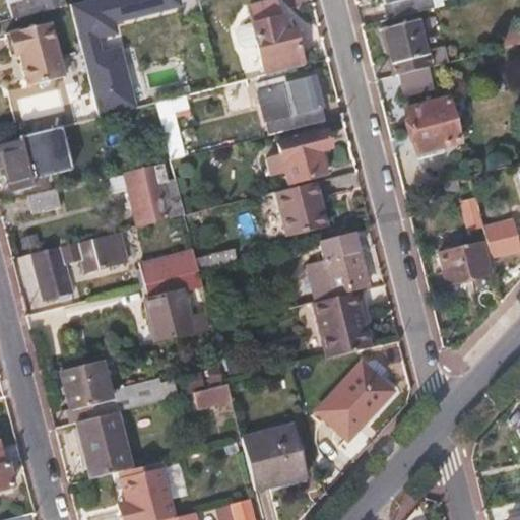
[(6,0),(12,20),(64,7),(62,0),(6,0)]
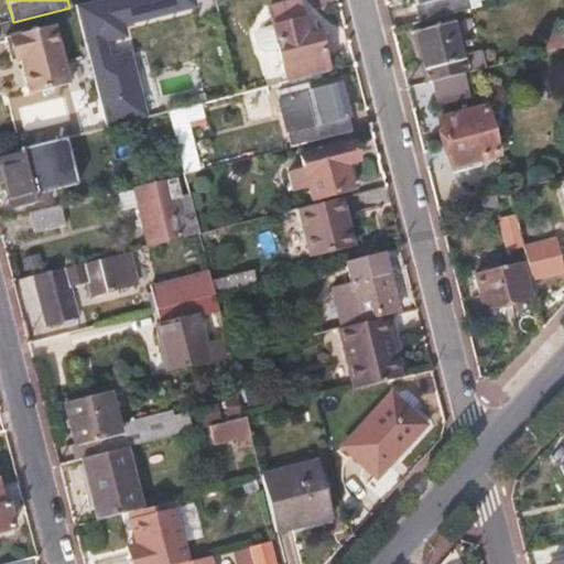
[(195,0),(95,0),(78,4),(109,128),(148,118),(125,28),(198,9),(195,0)]
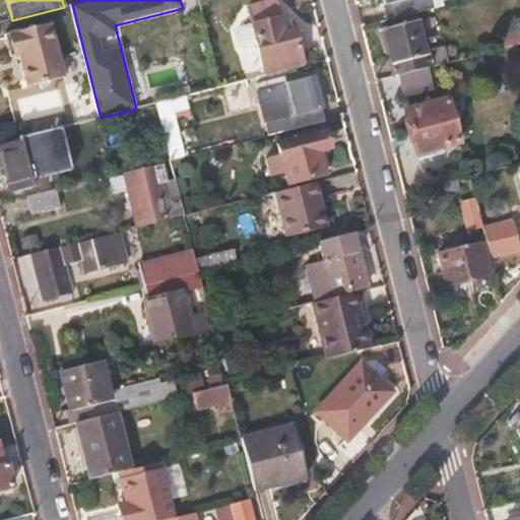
[(381,0),(386,17),(431,5),(429,0),(381,0)]
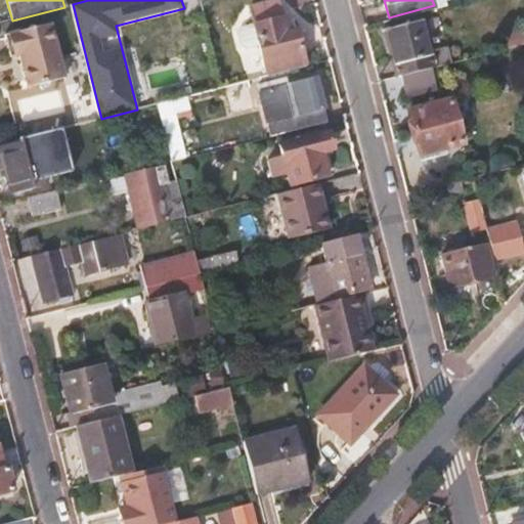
[(434,5),(389,17),(390,22),(435,10),(434,5)]
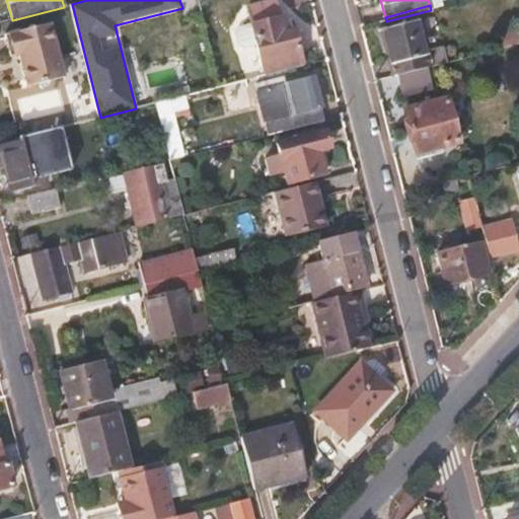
[(264,75),(300,66),(291,29),(286,30),(283,18),(251,26),(264,75)]
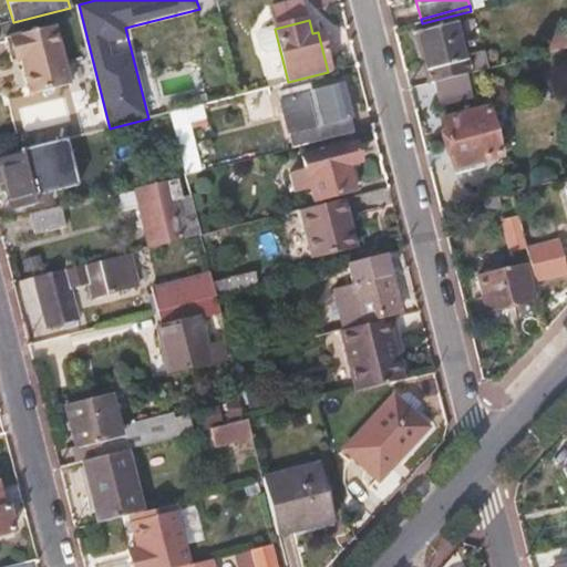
[(59,23),(10,35),(16,60),(22,59),(31,93),(73,83),(59,23)]
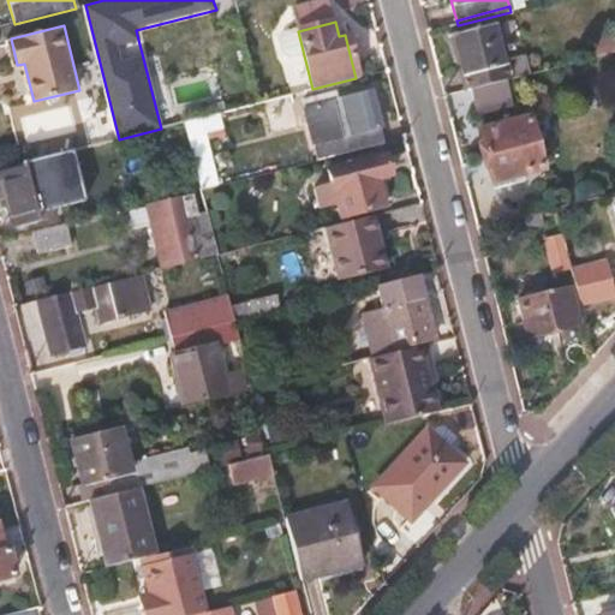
[(466,91),(470,90),(509,81),(529,76),(524,55),(501,61),(493,28),(453,37),(466,91)]
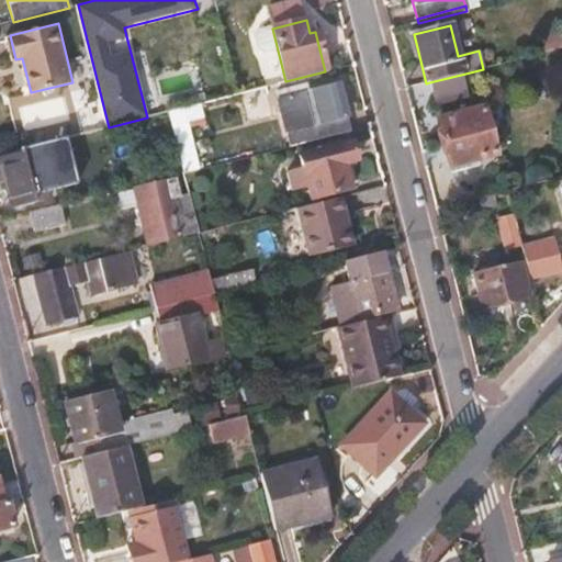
[(470,90),(465,74),(429,82),(433,99),(470,90)]
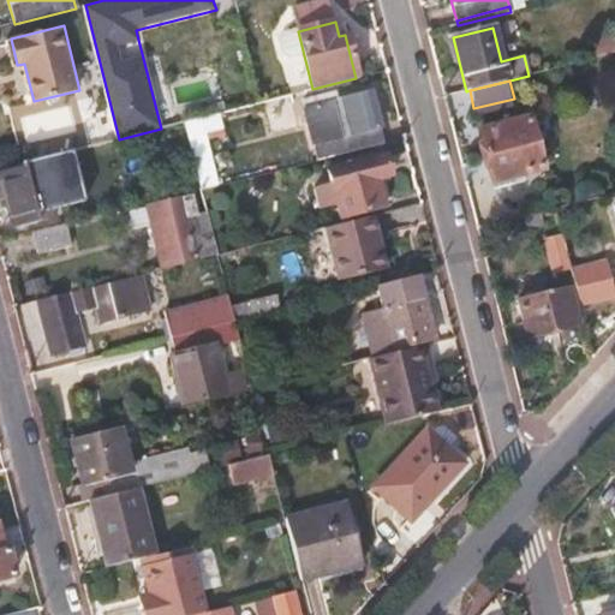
[(300,102),(311,147),(378,130),(369,93),(334,101),(333,94),(300,102)]
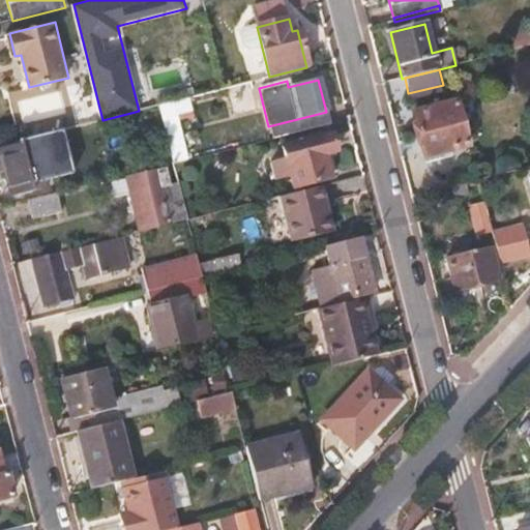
[(193,117),(187,97),(157,105),(172,165),(186,160),(176,121),(193,117)]
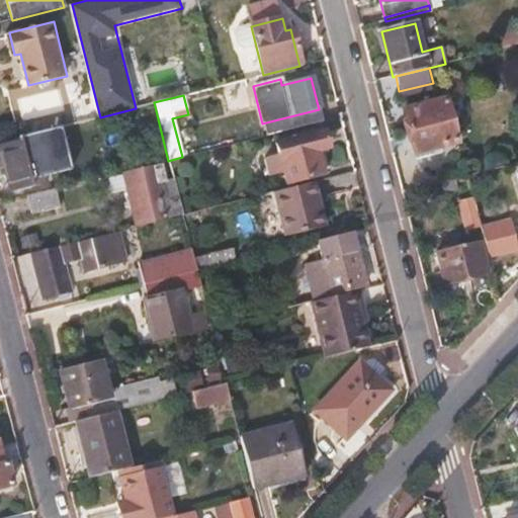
[(403,110),(414,154),(455,143),(444,100),(403,110)]
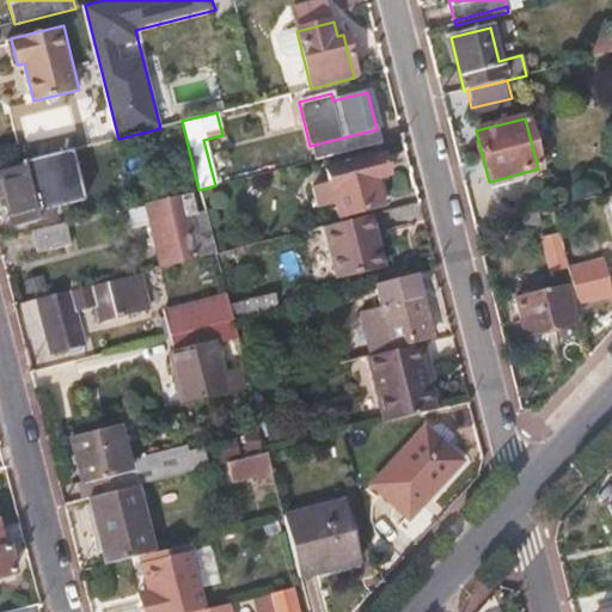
[(334,204),(336,219),(381,208),(374,181),(387,177),(383,158),(325,172),(329,184),(311,189),(316,209),(334,204)]
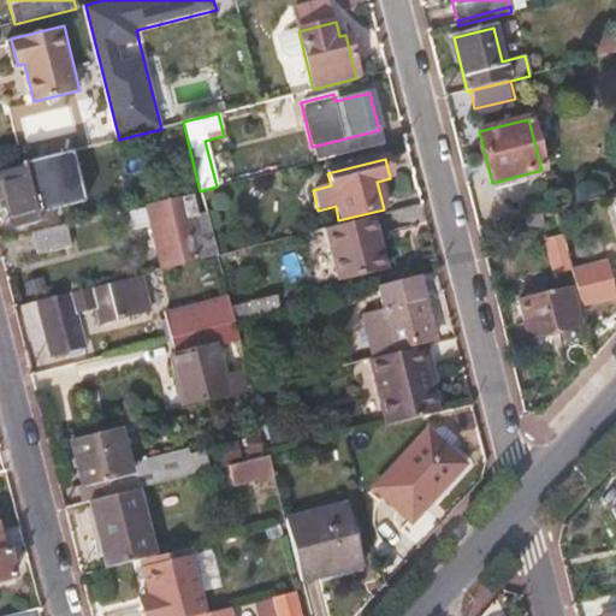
[(49,163),(0,175),(0,184),(11,229),(48,220),(46,208),(59,205),(49,163)]
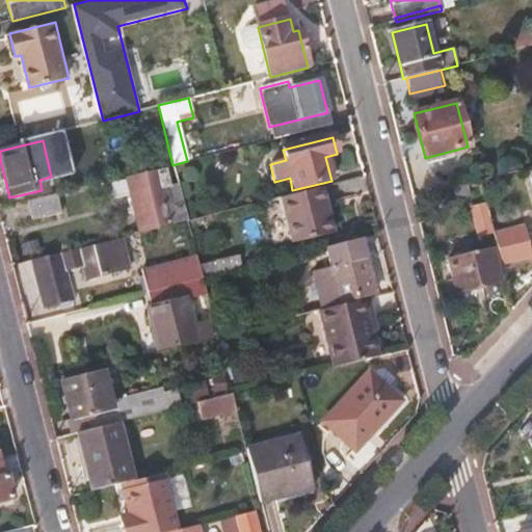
[(156,169),(125,177),(139,234),(187,221),(178,184),(161,188),(156,169)]
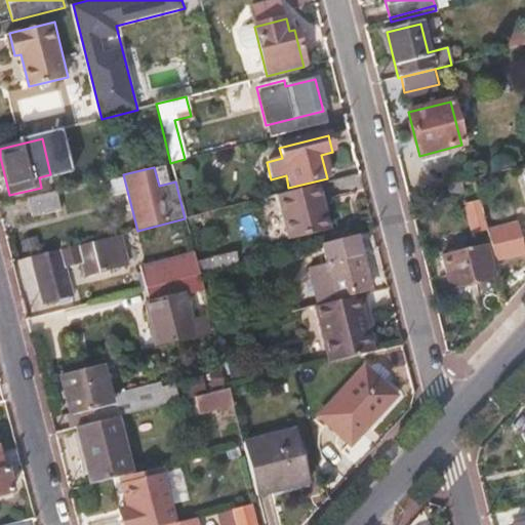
[(58,209),(54,192),(28,199),(33,215),(58,209)]
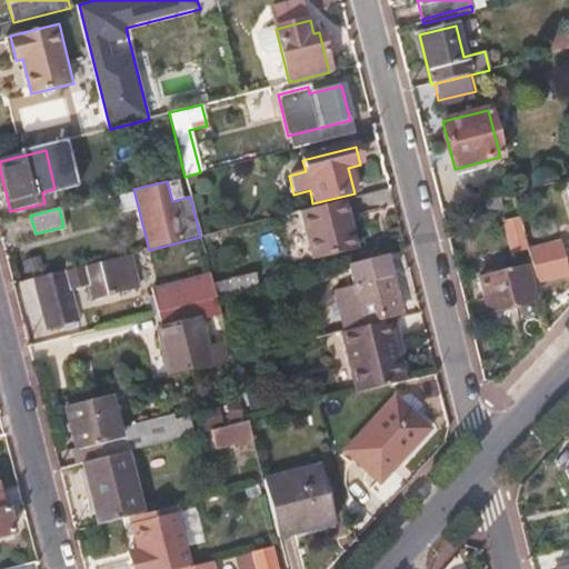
[(506,245),(519,242),(515,219),(501,222),(506,245)]
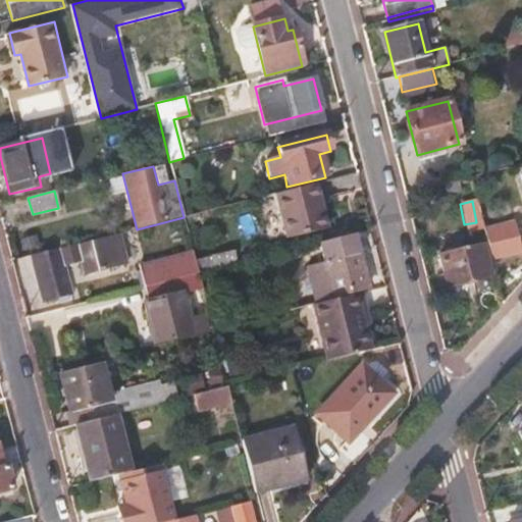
[(490,262),(521,255),(513,221),(483,228),(490,262)]
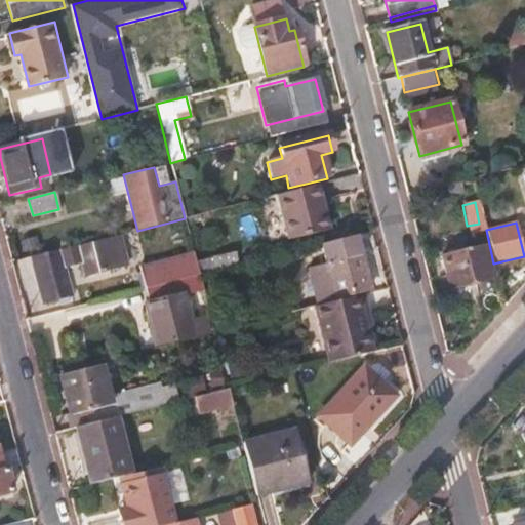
[(106,238),(31,257),(42,303),(70,295),(64,269),(81,265),(84,277),(114,269),(106,238)]
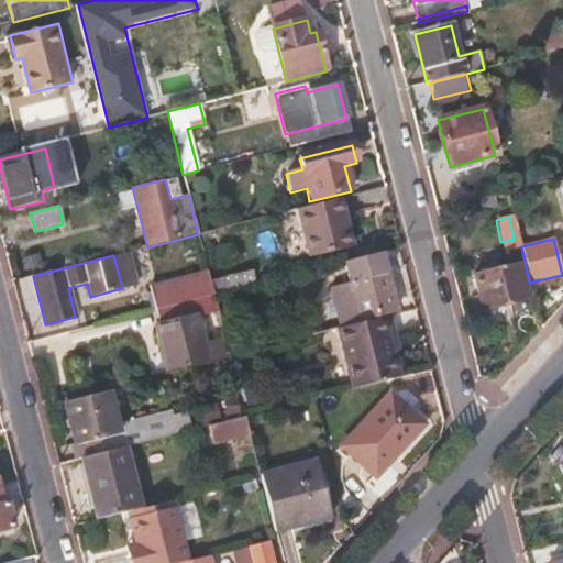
[(396,312),(382,255),(344,264),(350,286),(331,290),(340,327),(396,312)]
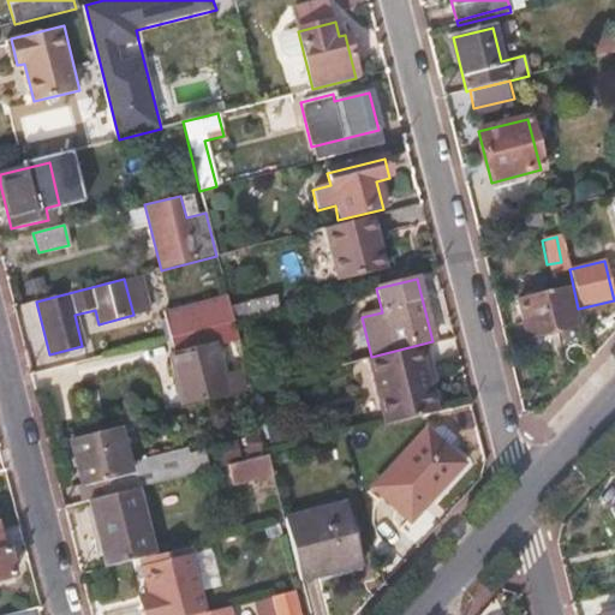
[(567,291),(518,303),(526,339),(577,327),(567,291)]
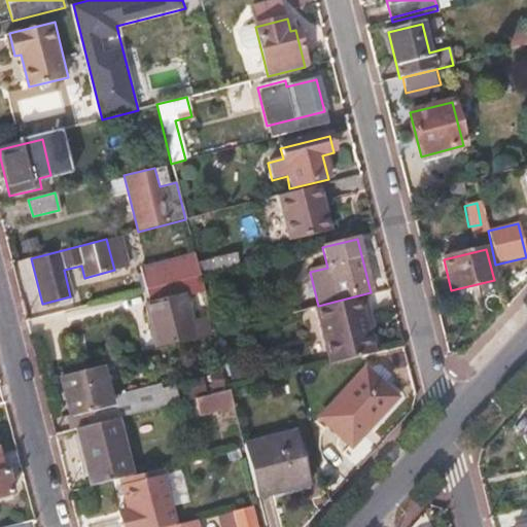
[(139,269),(145,291),(200,278),(195,254),(139,269)]
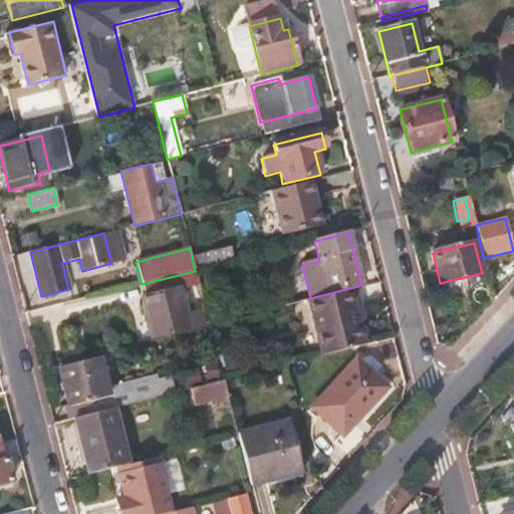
[(195,271),(142,284),(156,339),(193,330),(183,289),(199,285),(195,271)]
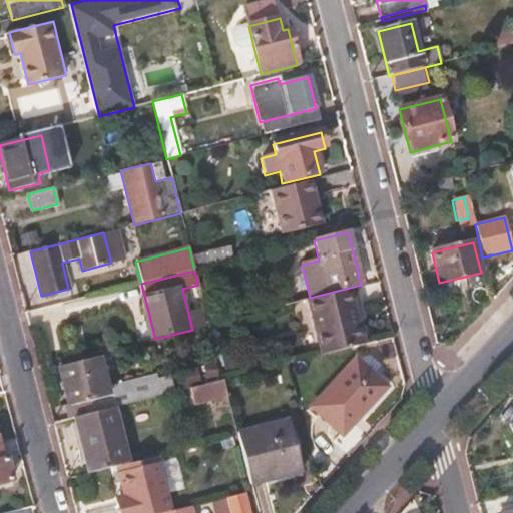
[(114,409),(160,397),(154,375),(108,387),(100,358),(59,369),(69,406),(84,402),(87,416),(114,409)]
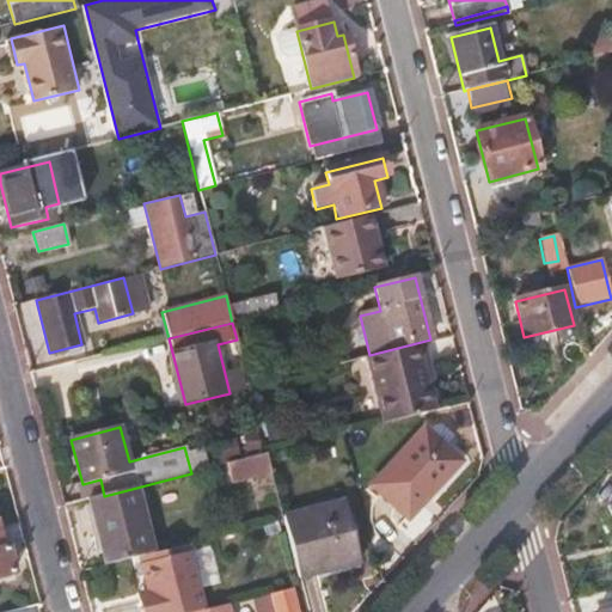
[(459,463),(424,430),(373,485),(409,518),(459,463)]
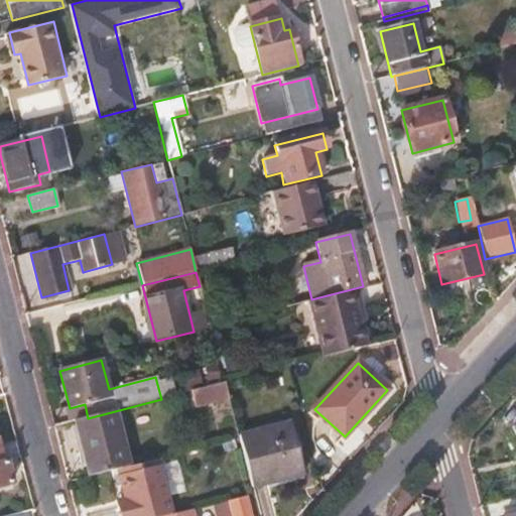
[(228,400),(224,384),(190,392),(195,408),(228,400)]
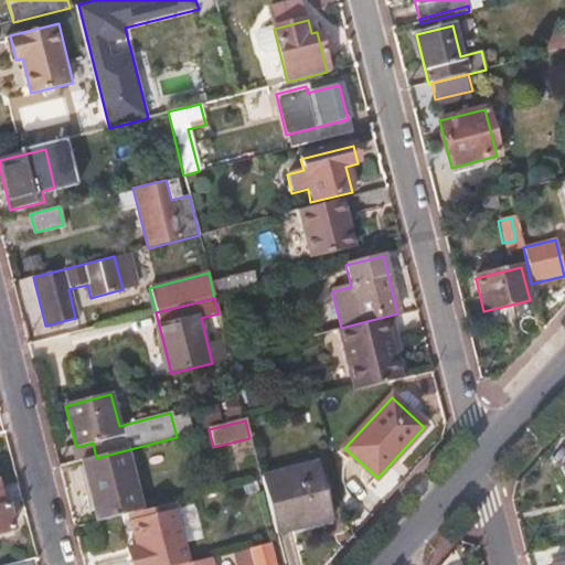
[(96,458),(82,462),(97,522),(142,511),(126,450),(96,458)]
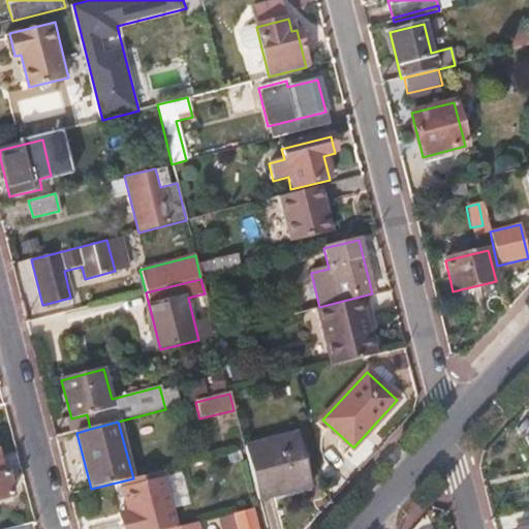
[(296,435),(243,447),(244,450),(256,500),(308,488),(296,435)]
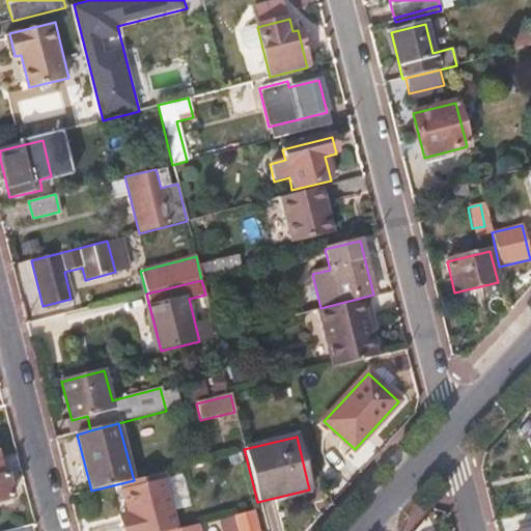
[(0,499),(11,497),(6,474),(3,474),(0,475),(0,499)]
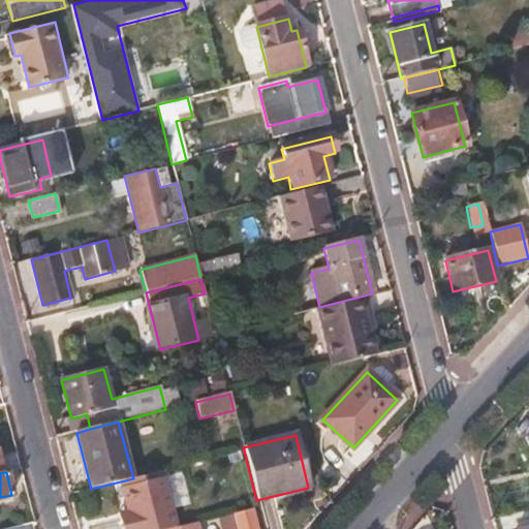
[(120,522),(121,528),(175,528),(177,528),(164,478),(122,489),(127,511),(129,519),(120,522)]
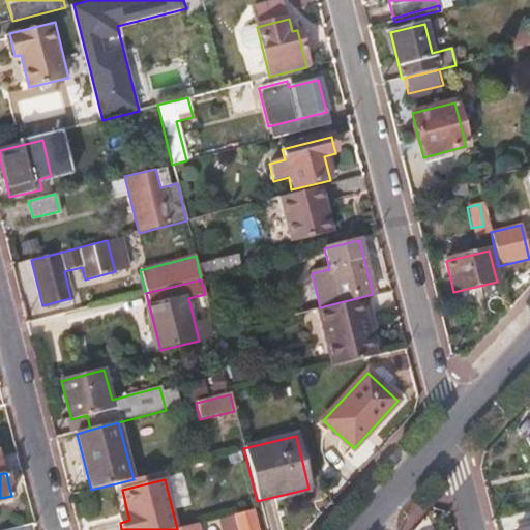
[(118,514),(120,523),(129,520),(127,512),(118,514)]
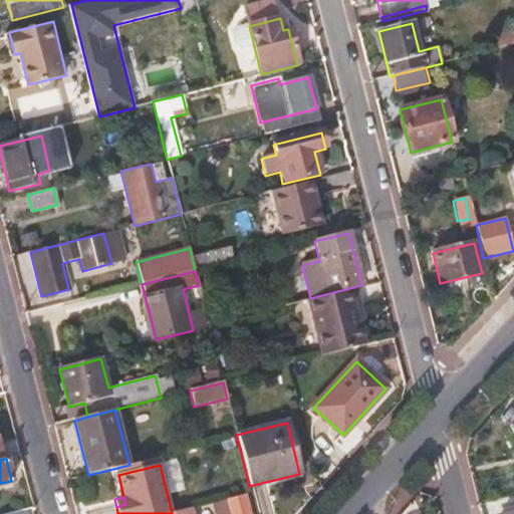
[(248,513),(244,497),(224,501),(227,513),(248,513)]
